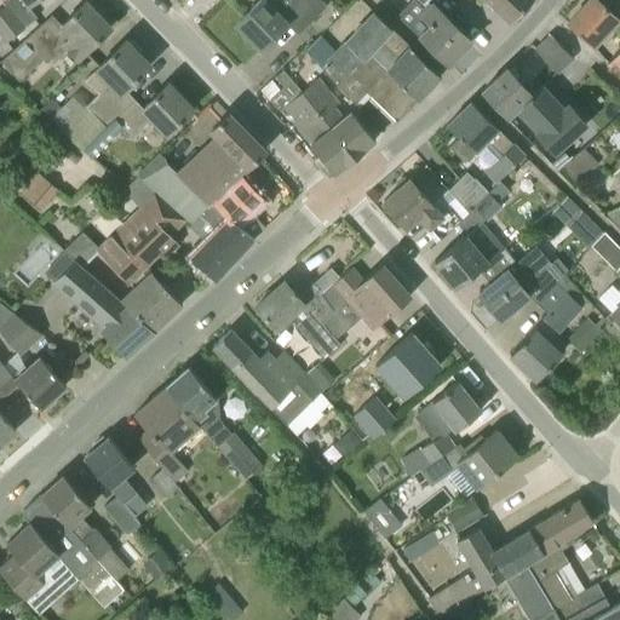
[(15,16),(27,7),(34,1),(36,0),(4,0),(1,1),(5,7),(0,10),(0,34),(6,41),(24,28),(15,16)]
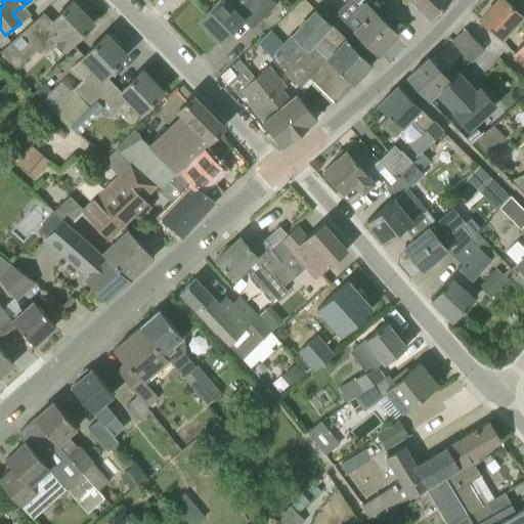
[(270,0),(220,0),(200,20),(221,42),(247,16),(256,26),(275,6),(270,0)]
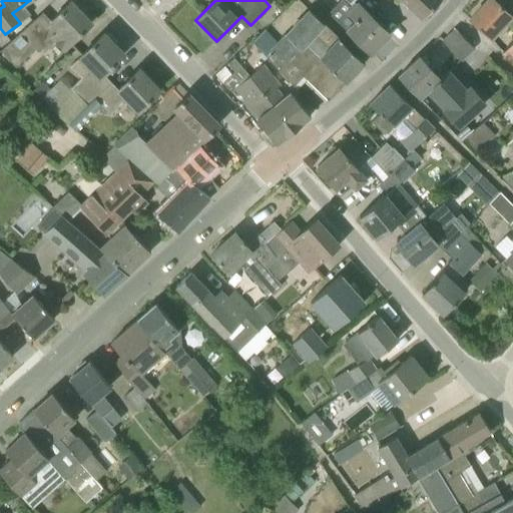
[(400,0),(423,21),(441,0),(442,0),(441,0),(400,0)]
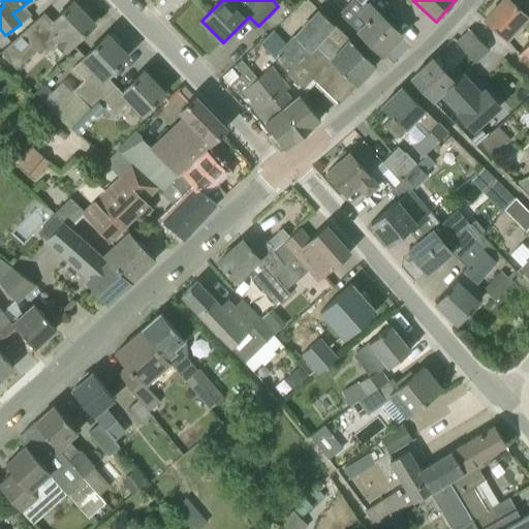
[(528,0),(521,9),(509,0),(502,0),(485,20),(494,28),(493,29),(505,40),(526,17),(528,20),(528,0)]
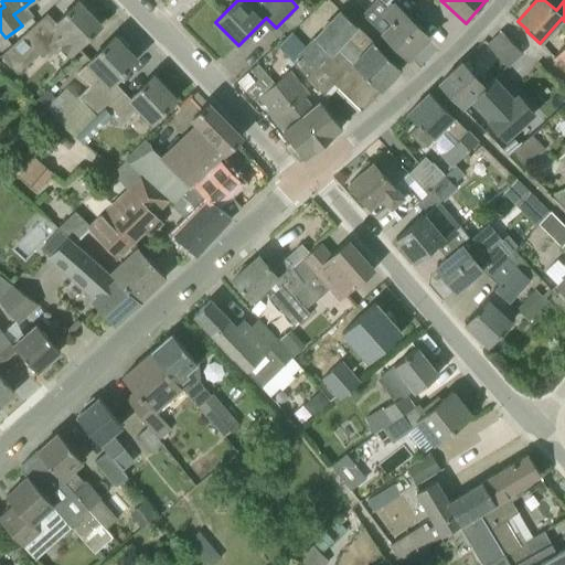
[(41,57),(56,42),(70,56),(77,48),(100,25),(98,22),(100,20),(92,10),(88,13),(78,2),(50,29),(41,19),(0,56),(18,74),(39,54),(41,57)]
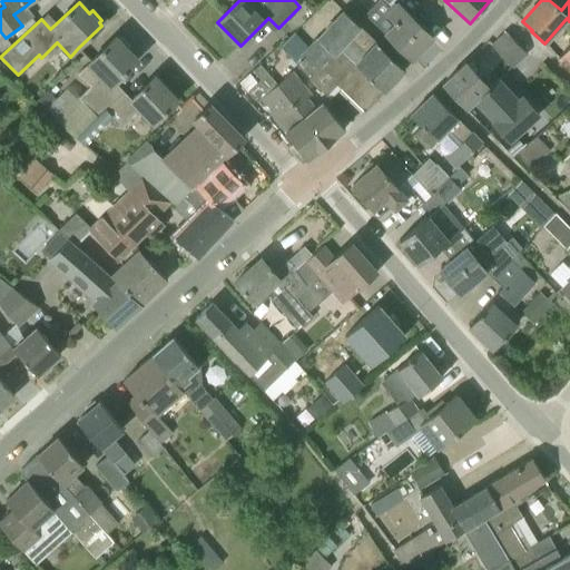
[(414,60),(415,59),(435,38),(420,22),(410,13),(401,5),(380,26),(414,60)]
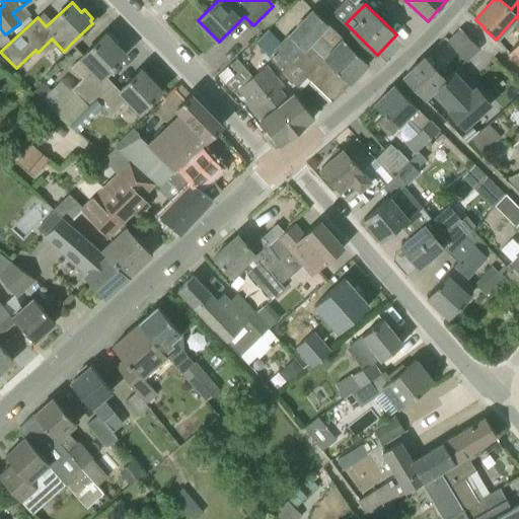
[(313,10),(290,35),(303,48),(326,23),(313,10)]
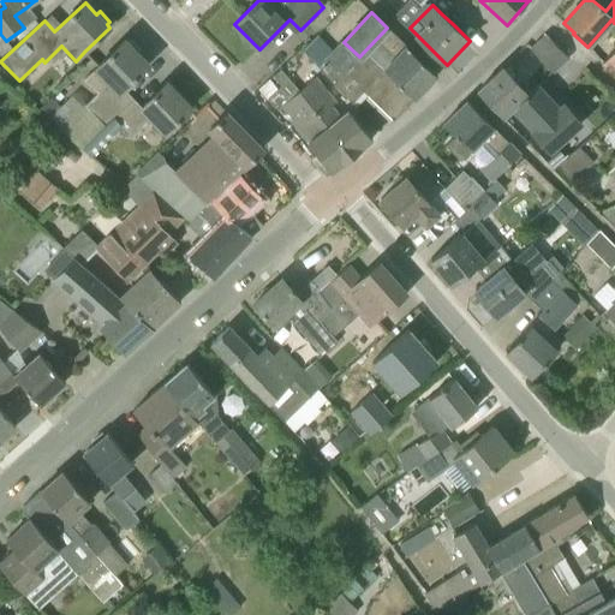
[(333,53),(318,67),(352,103),(363,91),(376,103),(394,120),(437,76),(387,28),(359,57),(344,42),(333,53)]
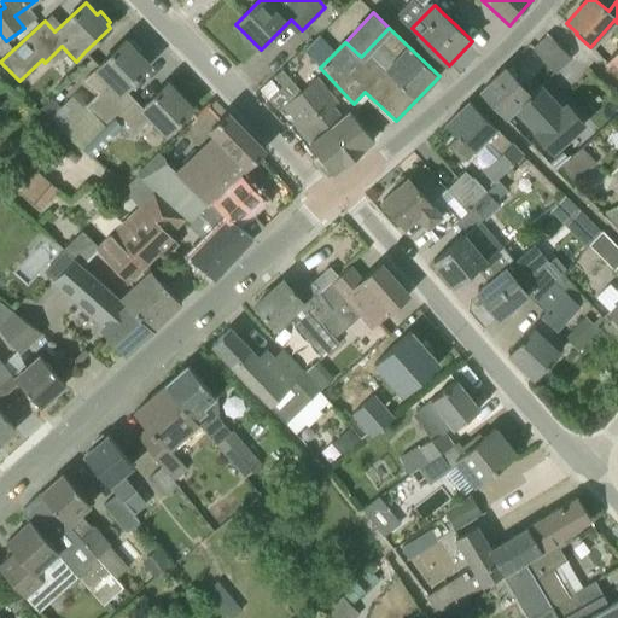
[(320,68),(334,53),(319,35),(303,50),(320,68)]
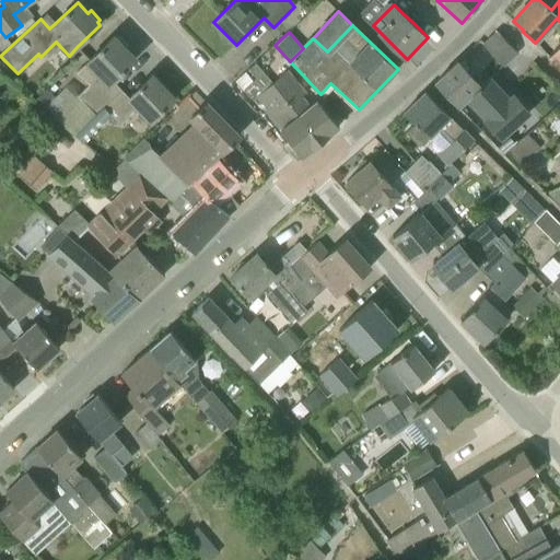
[(483,44),(499,60),(504,66),(517,53),(497,32),(483,44)]
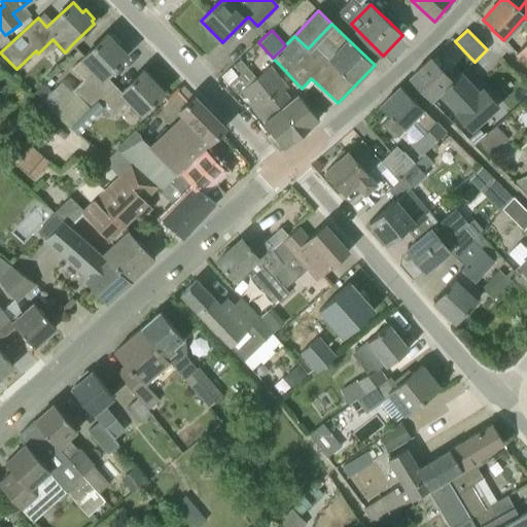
[(70,128),(97,101),(107,91),(114,84),(106,76),(127,57),(106,35),(82,58),(94,70),(83,80),(73,90),(53,109),(70,128)]
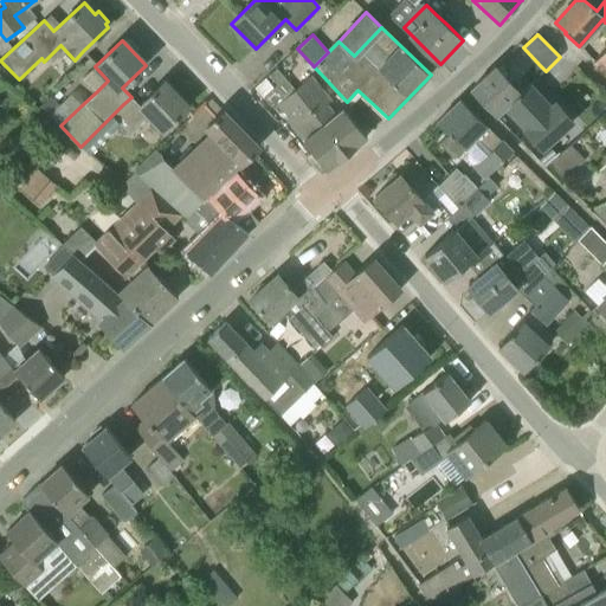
[(605,46),(593,62),(605,73),(605,46)]
